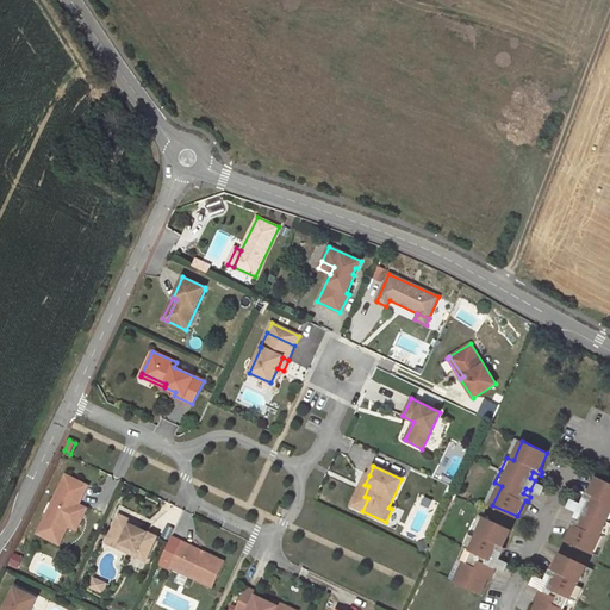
[(530,497),(541,475),(533,472),(530,478),(535,480),(530,490),(526,489),(523,493),(530,497)]
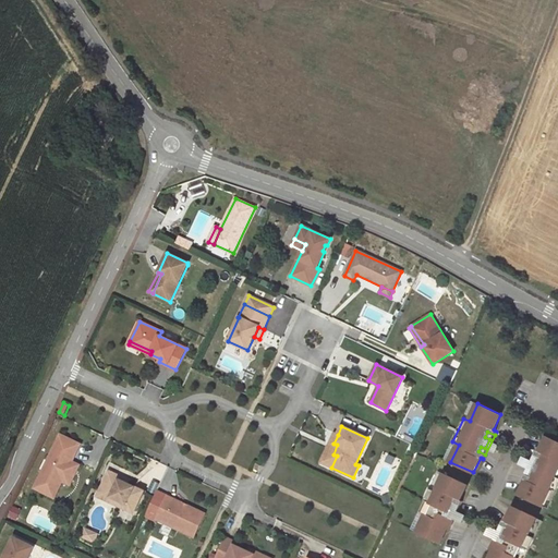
[(320,462),(331,468),(337,456),(334,455),(337,445),(334,444),(338,435),(335,433),(320,462)]
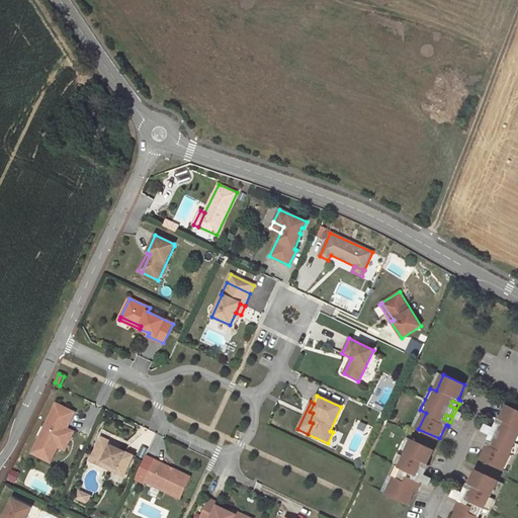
[(56,404),(31,453),(50,462),(58,446),(67,429),(75,413),(56,404)]
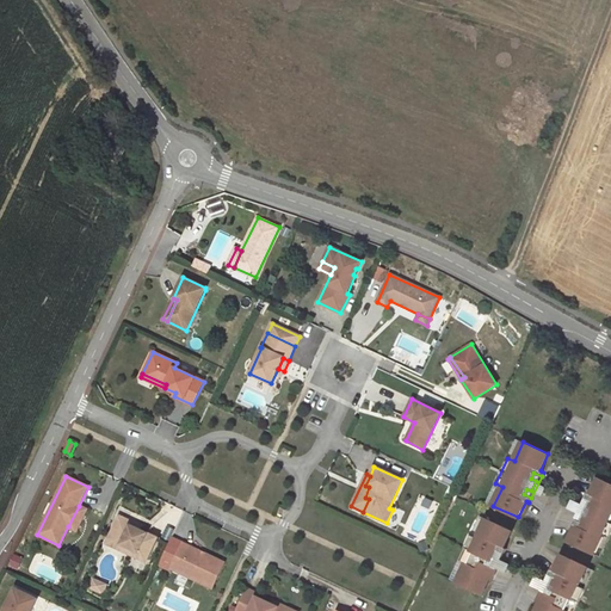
[(610,483),(599,479),(591,495),(588,493),(586,498),(593,501),(591,507),(587,505),(582,516),(586,517),(584,523),(576,519),(574,524),(578,525),(569,542),(594,554),(603,535),(610,538),(610,535),(610,483)]
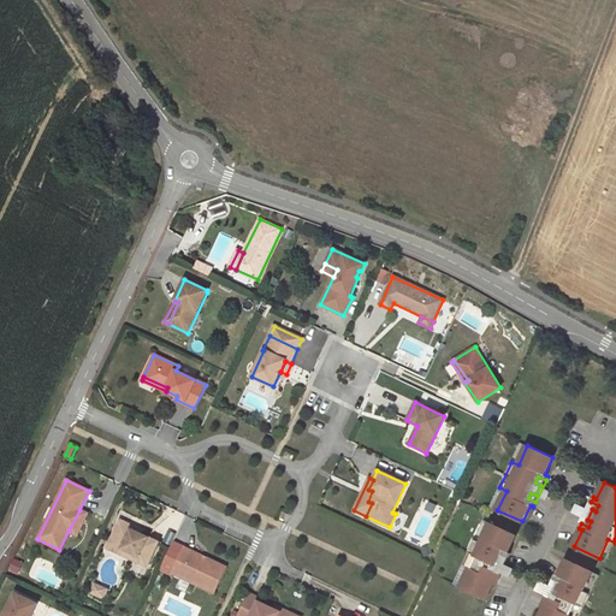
[(598,505),(591,502),(581,523),(588,527),(591,521),(587,520),(592,509),(596,511),(598,505)]
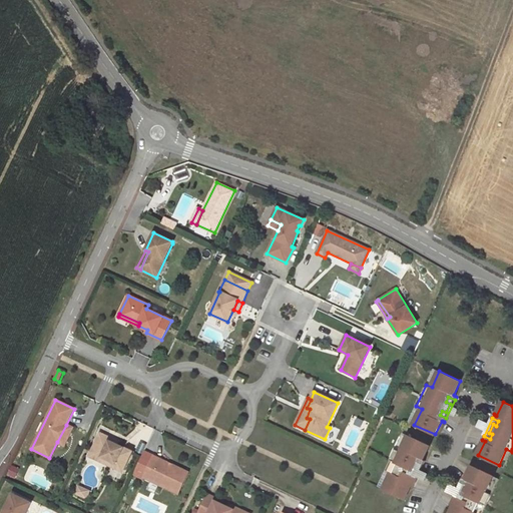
[(66,425),(57,442),(64,446),(72,428),(66,425)]
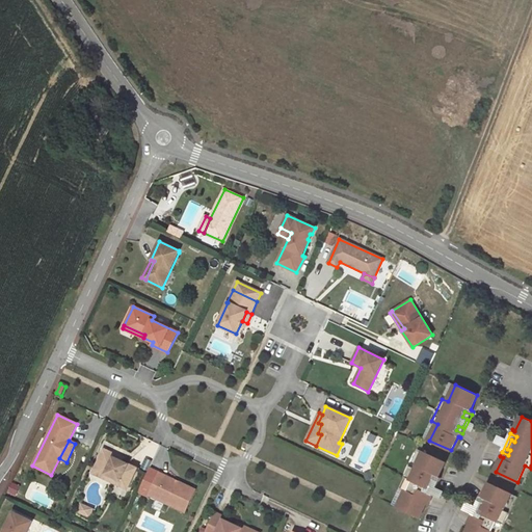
[(104,449),(91,476),(103,481),(105,476),(120,483),(117,485),(127,489),(137,469),(123,461),(113,457),(115,454),(104,449)]
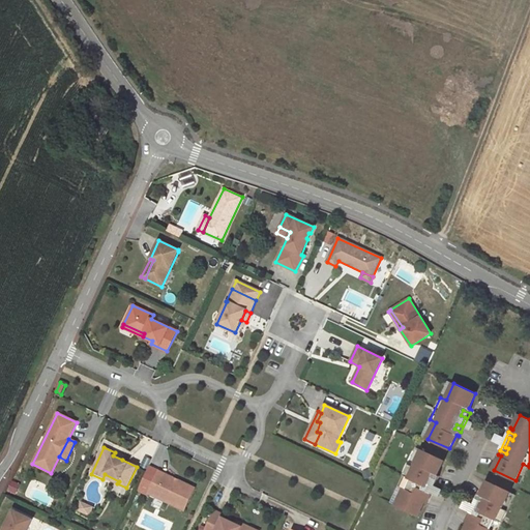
[(396,505),(417,516),(424,501),(428,503),(430,499),(422,496),(424,491),(429,493),(433,483),(429,481),(432,477),(438,480),(440,476),(437,475),(444,461),(422,450),(414,467),(409,464),(398,487),(404,489),(396,505)]
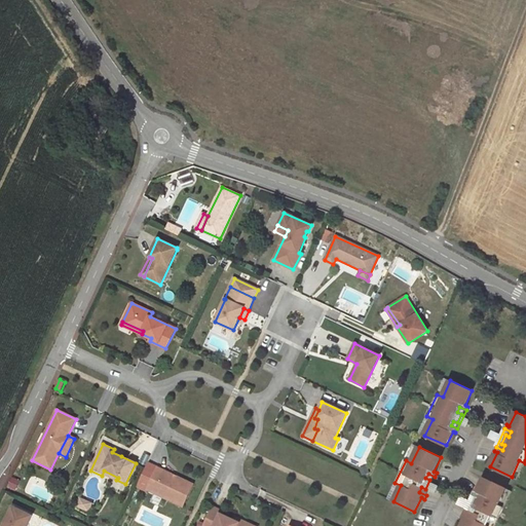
[(519,460),(512,477),(517,480),(525,463),(519,460)]
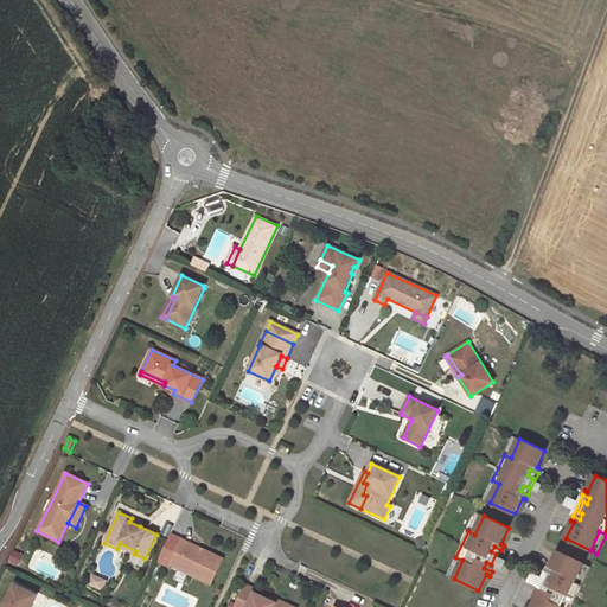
[(170,564),(211,585),(223,558),(181,540),(170,564)]
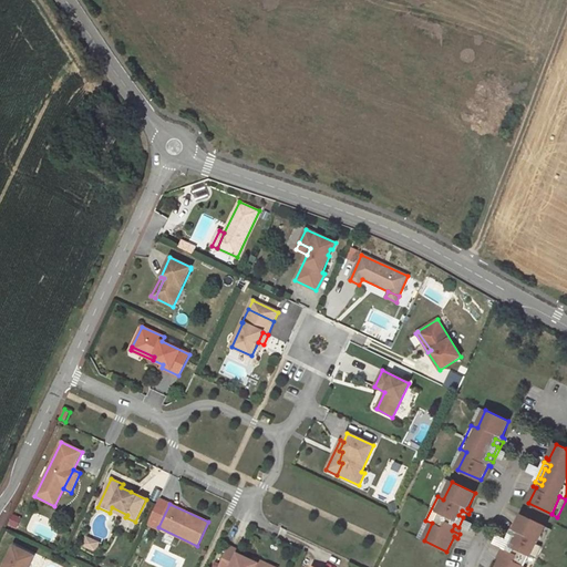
[(112,507),(110,513),(134,524),(135,522),(125,517),(127,515),(112,507)]
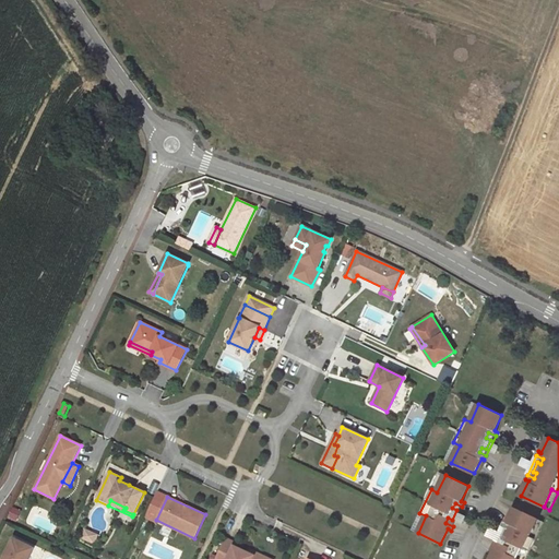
[(453,526),(462,507),(455,503),(452,508),(456,510),(452,520),(448,518),(445,523),(453,526)]
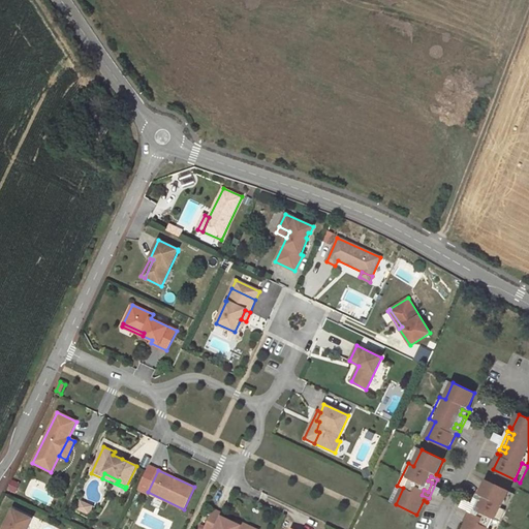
[(508,491),(488,480),(480,495),(477,494),(475,498),(483,501),(480,505),(476,504),(472,512),(475,515),(473,519),(467,516),(465,520),(468,522),(464,528),(497,528),(507,510),(501,507),(508,491)]
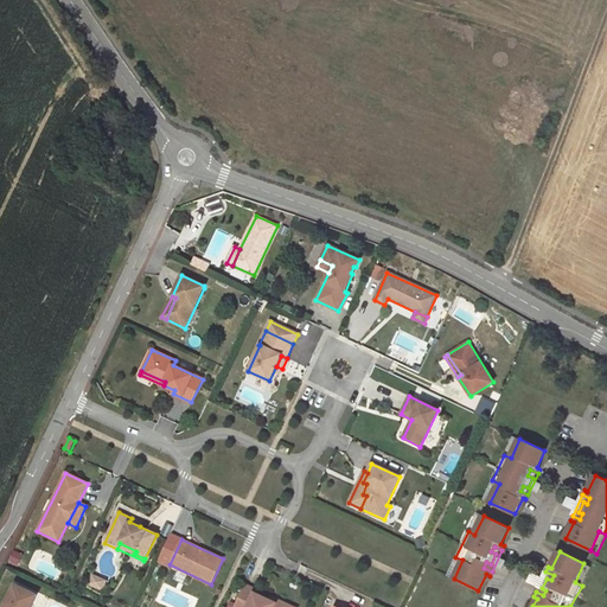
[(582,586),(590,567),(583,563),(575,582),(582,586)]
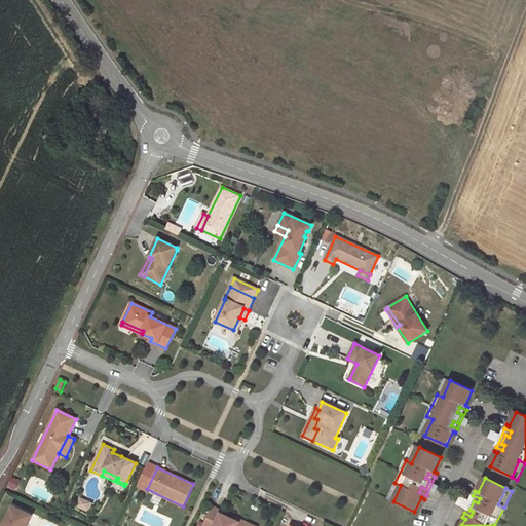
[(473,495),(464,513),(471,516),(473,512),(470,510),(474,501),(478,502),(480,498),(473,495)]
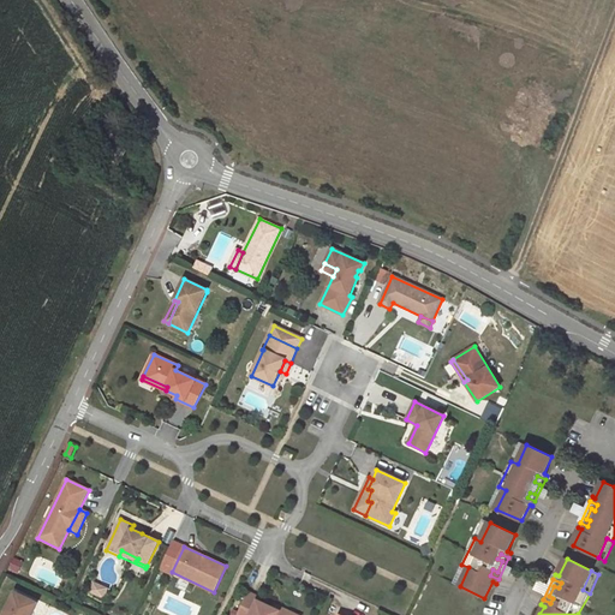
[(30,614),(37,603),(16,592),(4,614),(30,614)]
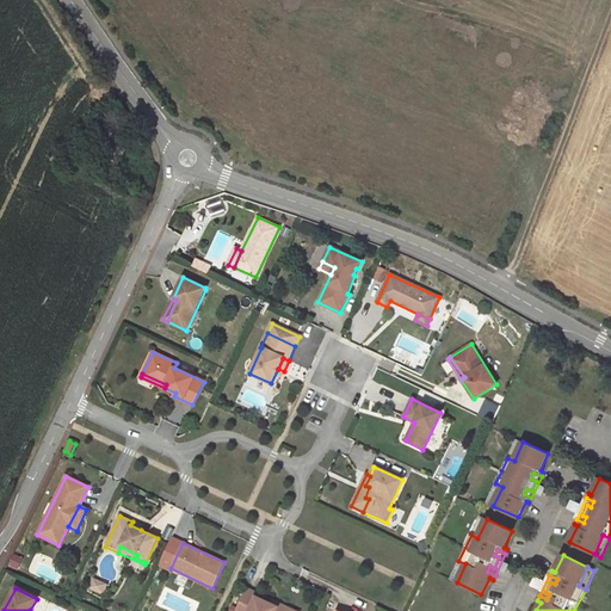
[(258,593),(247,588),(236,610),(287,610),(271,604),(257,597),(258,593)]
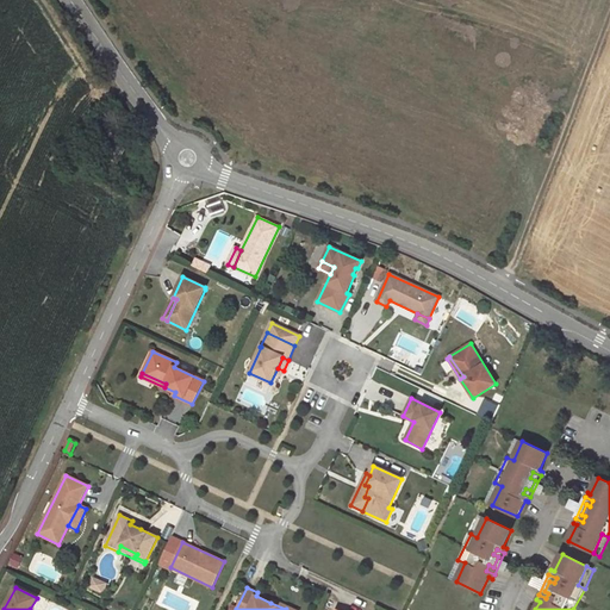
[(271,603),(286,609),(294,609),(272,599),(271,603)]
